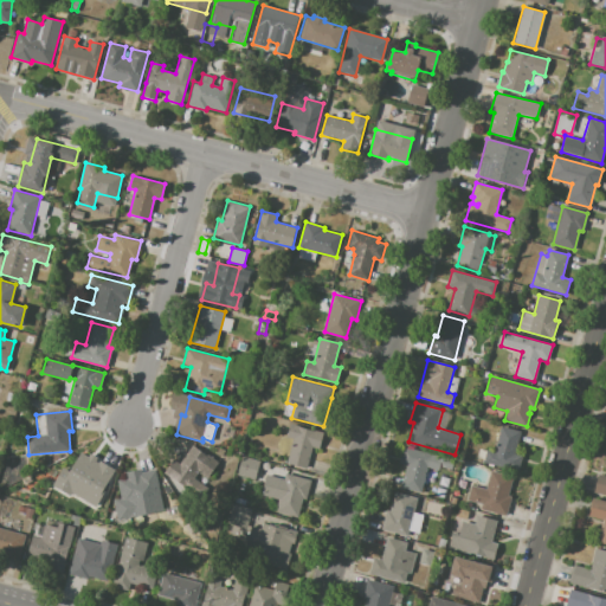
[(290,424),(298,425),(297,426),(314,431),(314,430),(323,432),(320,449),(313,446),(307,469),(287,464),(294,438),(287,437),(290,424)]
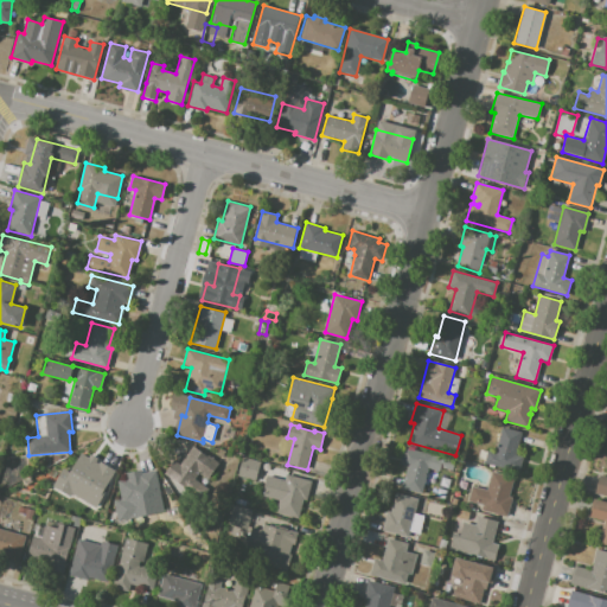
[(484,464),(487,451),(496,452),(503,427),(522,433),(516,455),(523,458),(519,473),(484,464)]
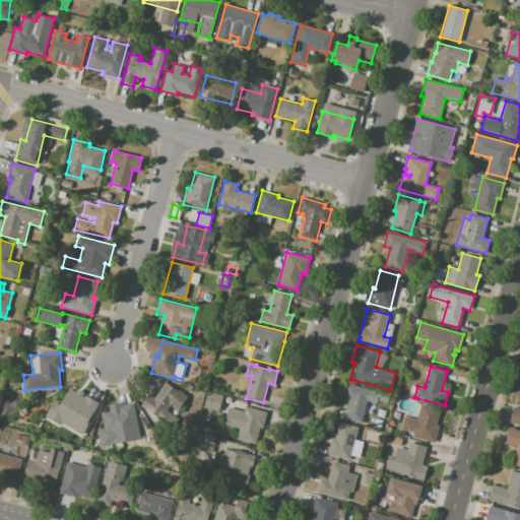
[(165,383),(166,382),(178,391),(179,390),(188,396),(177,412),(163,402),(153,414),(140,404),(148,394),(154,398),(165,383)]
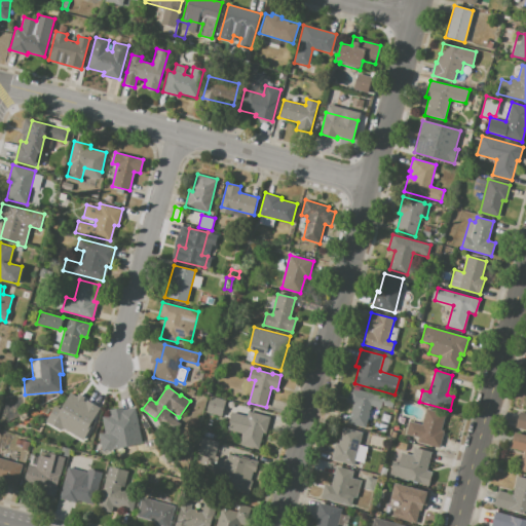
[(350,387),(381,396),(381,395),(393,399),(390,407),(382,405),(381,408),(371,405),(365,427),(348,423),(353,404),(346,402),(350,387)]
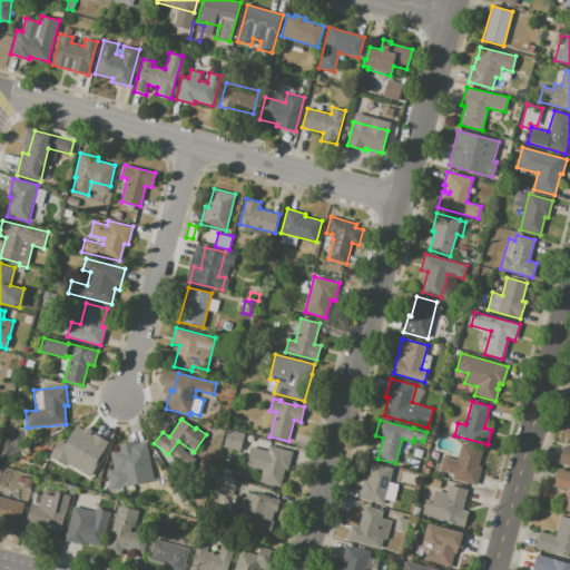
[(67,463),(65,465),(48,455),(58,439),(65,443),(75,425),(82,429),(84,426),(89,430),(88,433),(91,435),(92,433),(107,442),(88,475),(67,463)]
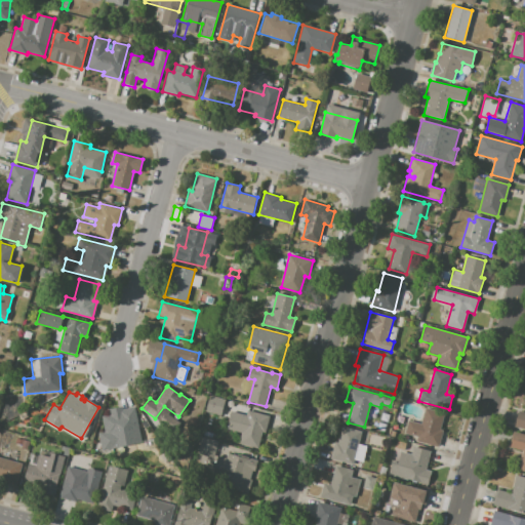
[(209,396),(225,399),(221,414),(206,411),(209,396)]
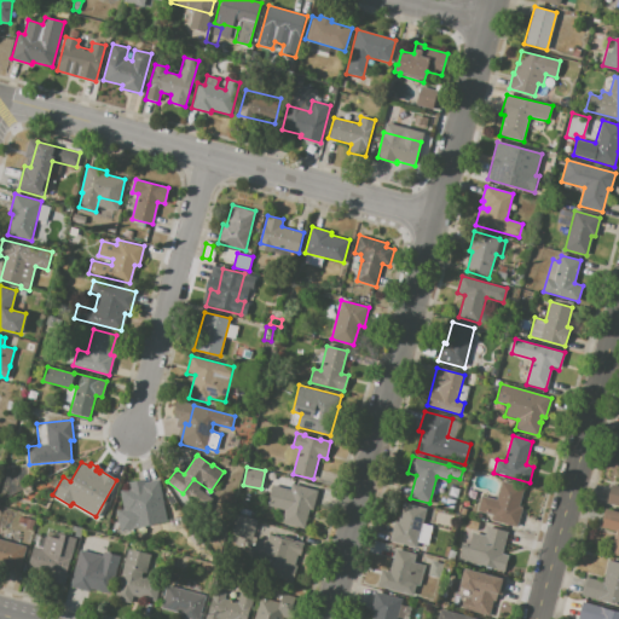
[(275,476),(288,479),(285,489),(290,490),(293,482),(319,490),(313,510),(310,509),(304,527),(283,522),(287,509),(267,504),(275,476)]
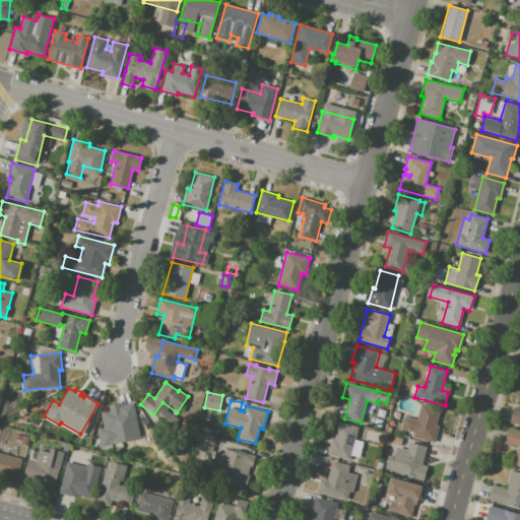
[(101,411),(117,409),(116,405),(132,403),(135,426),(104,431),(101,411)]
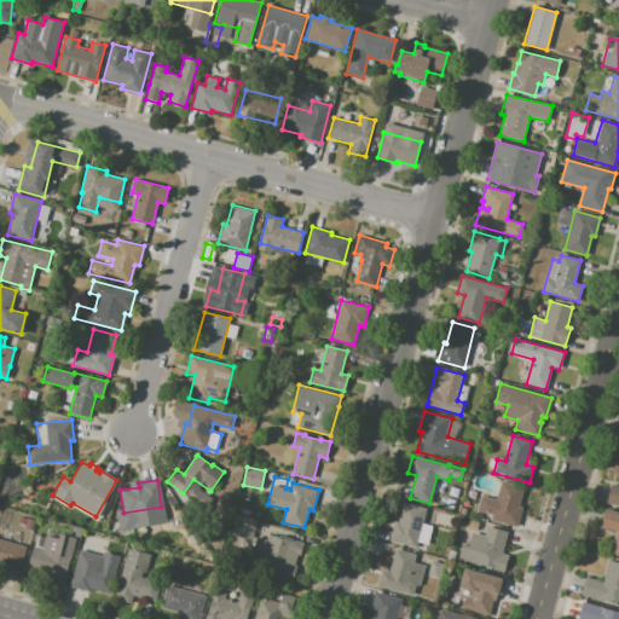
[(481,496),(496,499),(501,481),(525,487),(519,507),(522,508),(518,527),(490,520),(491,515),(476,510),(481,496)]
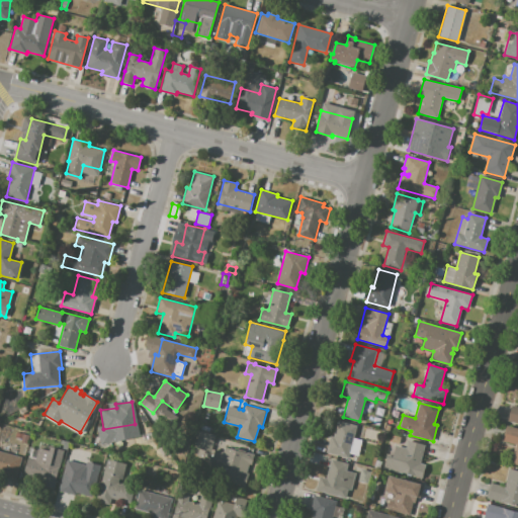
[(5,414),(1,410),(5,405),(9,408),(5,414)]
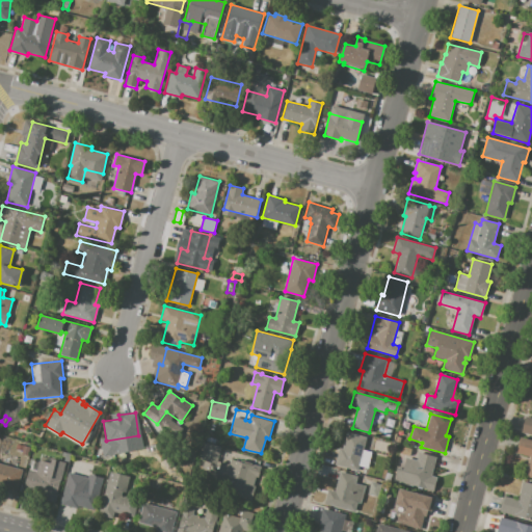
[(526,416),(531,418),(531,434),(522,432),(526,416)]
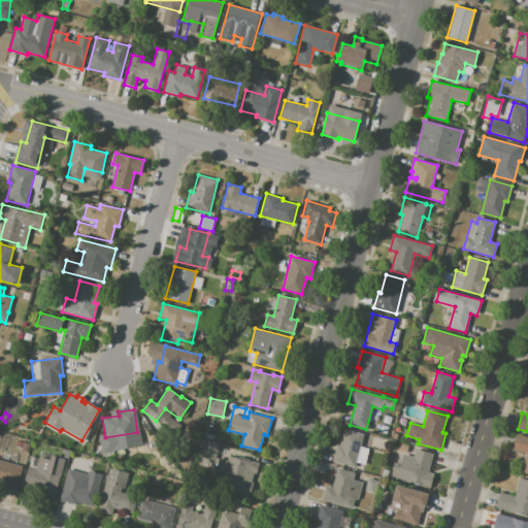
[(344,429),(363,434),(355,467),(332,461),(336,444),(339,444),(344,429)]
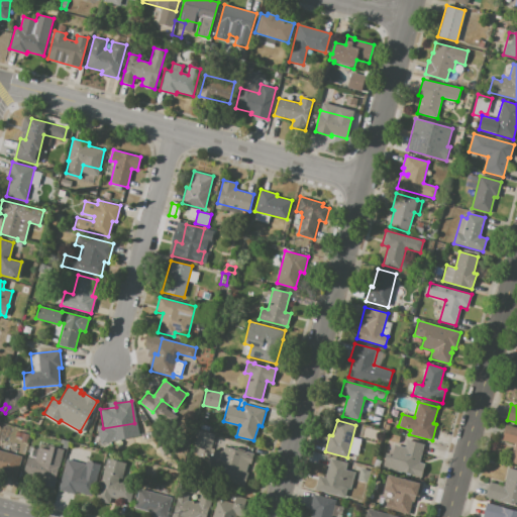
[(506,425),(516,427),(516,463),(510,462),(515,443),(502,440),(506,425)]
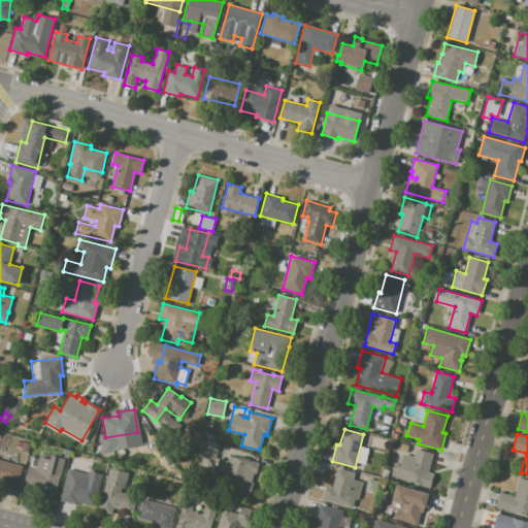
[(203,438),(220,442),(215,463),(198,459),(203,438)]
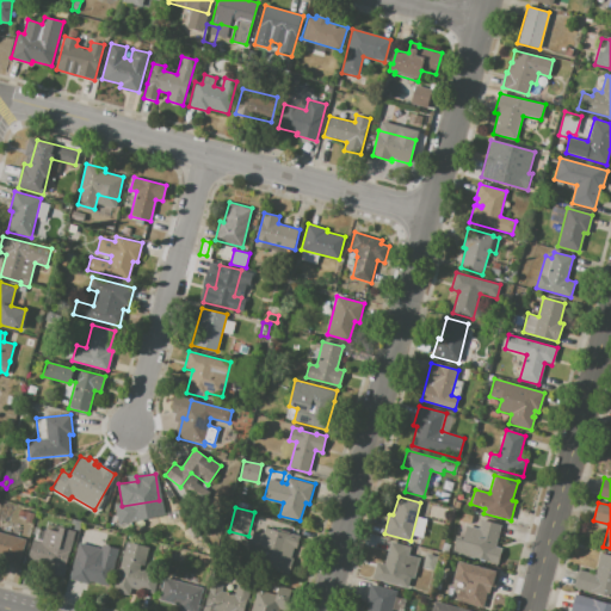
[(24,522),(28,511),(34,513),(31,523),(24,522)]
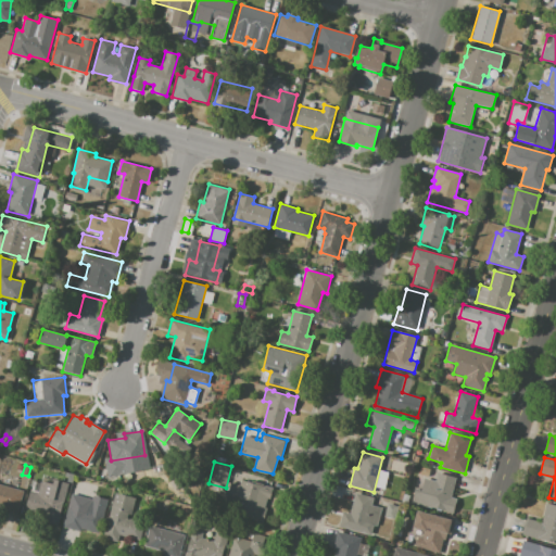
[(419,475),(421,467),(430,469),(428,477),(419,475)]
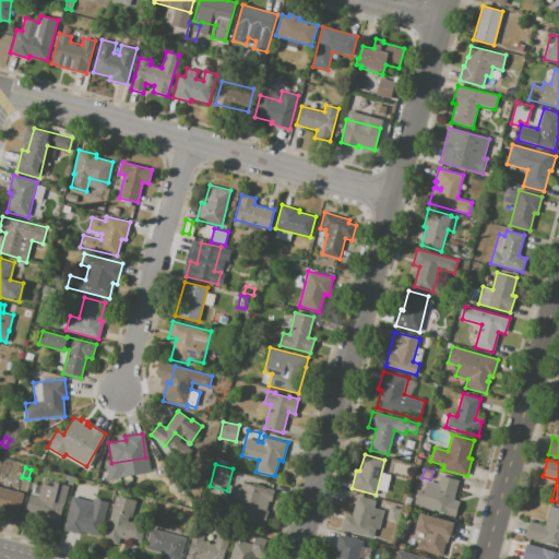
[(414,507),(417,492),(423,494),(426,480),(438,484),(440,475),(459,479),(450,515),(414,507)]
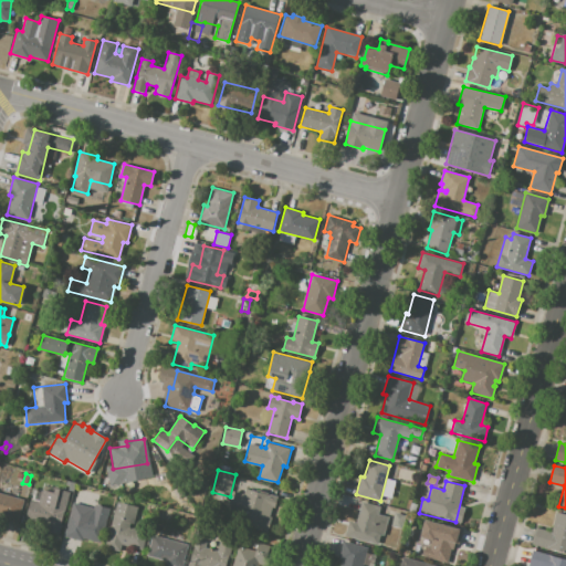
[(42,490),(54,492),(55,488),(70,492),(59,534),(48,532),(50,522),(45,521),(46,514),(37,512),(42,490)]
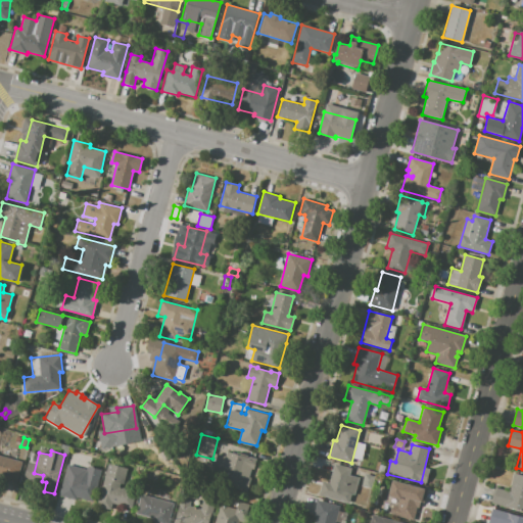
[(227,452),(239,455),(239,453),(248,455),(247,457),(256,459),(254,469),(251,469),(248,478),(251,478),(247,491),(223,485),(225,477),(212,474),(218,455),(225,457),(227,452)]
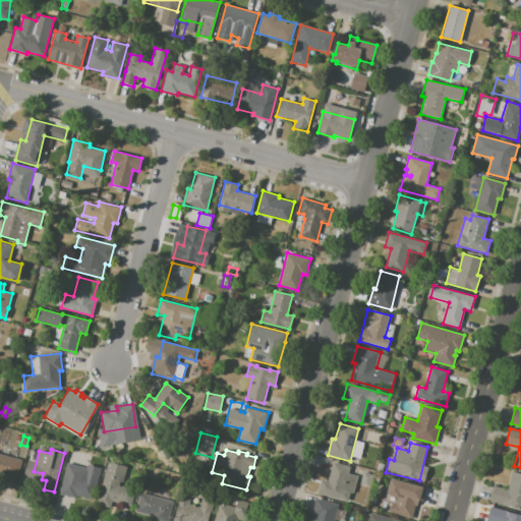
[(0,454),(22,460),(16,481),(0,476),(0,454)]
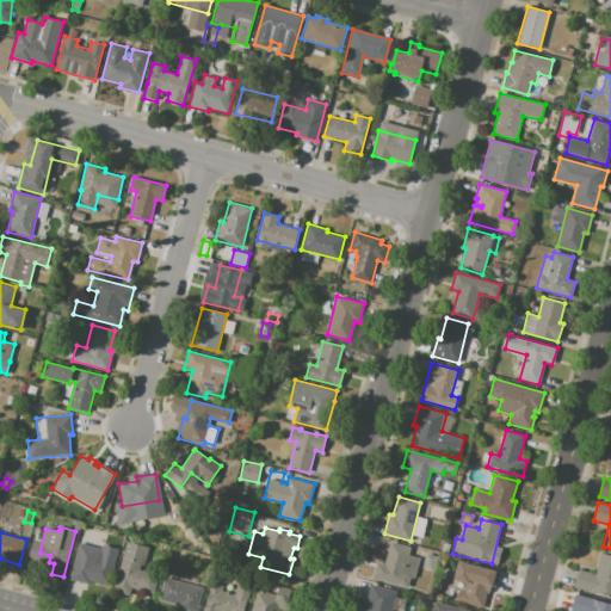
[(390,541),(412,547),(409,555),(420,559),(412,588),(372,578),(376,562),(384,565),(390,541)]
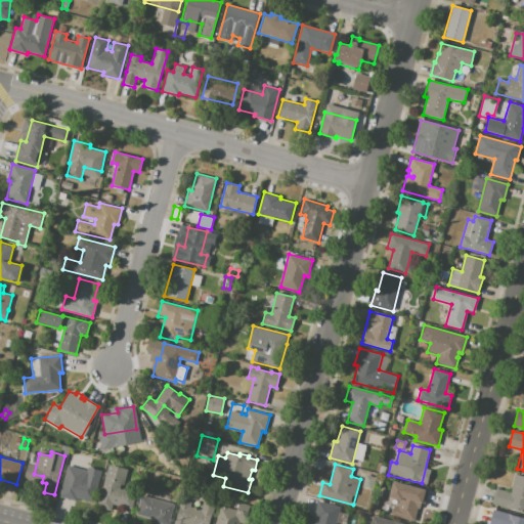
[(64,474),(84,479),(87,467),(100,471),(92,503),(77,498),(76,500),(59,496),(64,474)]
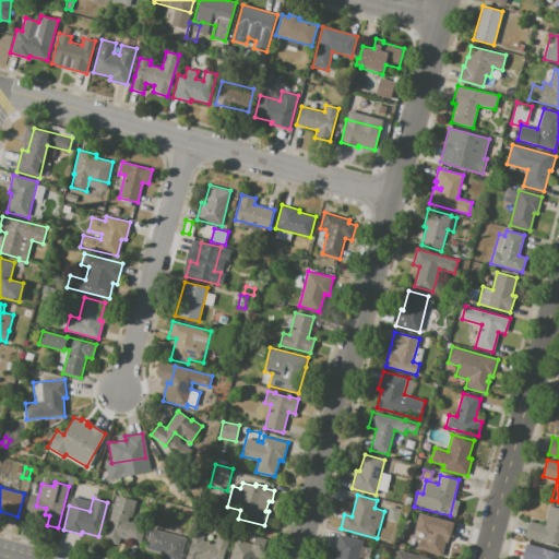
[(115,500),(131,504),(127,522),(137,525),(132,543),(119,539),(118,544),(104,540),(115,500)]
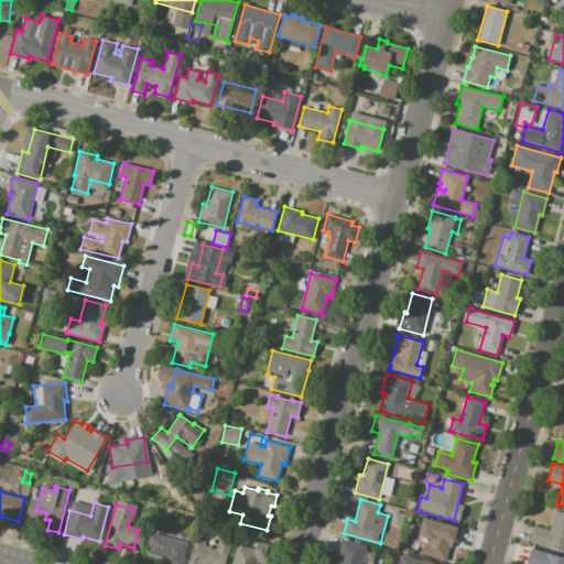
[(535,525),(549,529),(554,510),(563,512),(563,550),(531,542),(535,525)]
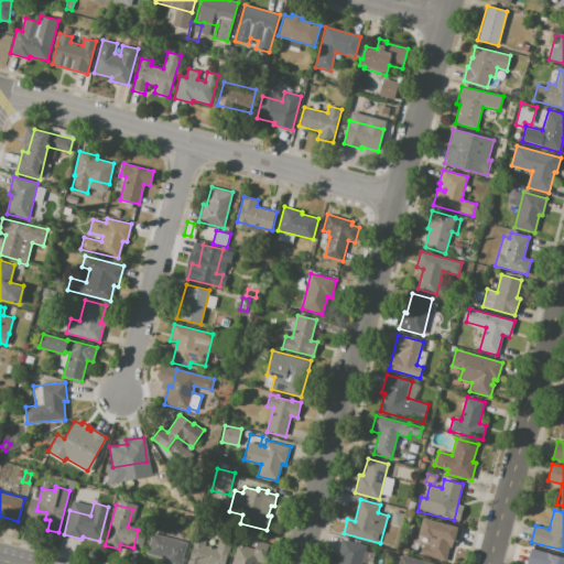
[(427,519),(458,528),(454,542),(449,541),(444,561),(425,555),(430,539),(423,537),(427,519)]
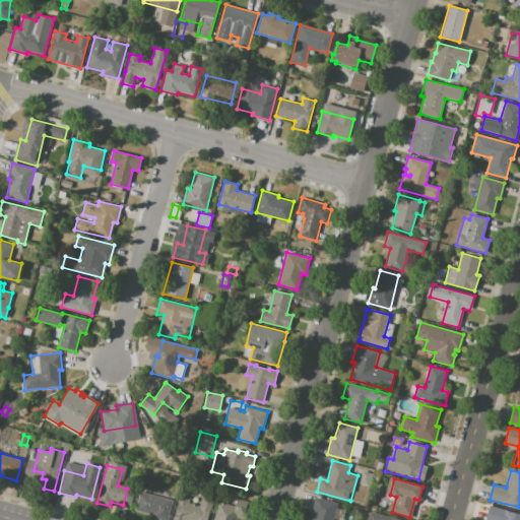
[(141,492),(173,501),(167,519),(158,519),(151,518),(151,515),(136,511),(141,492)]
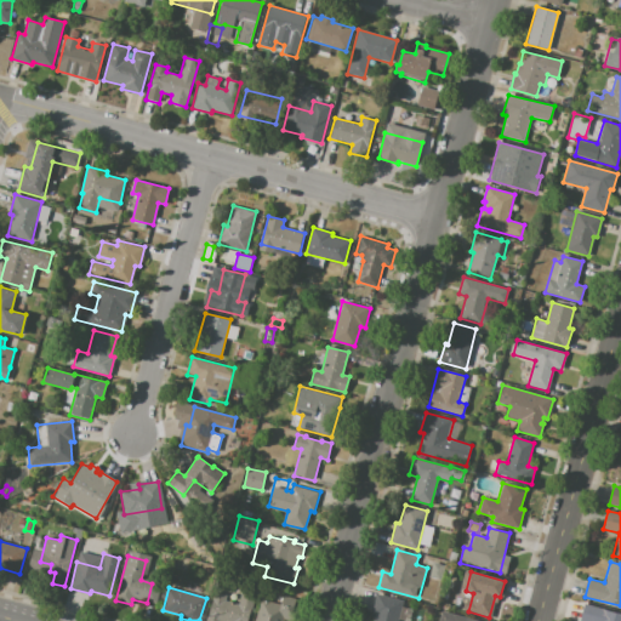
[(215,592),(227,596),(224,600),(239,604),(243,590),(256,593),(248,620),(205,620),(208,615),(209,616),(215,592)]
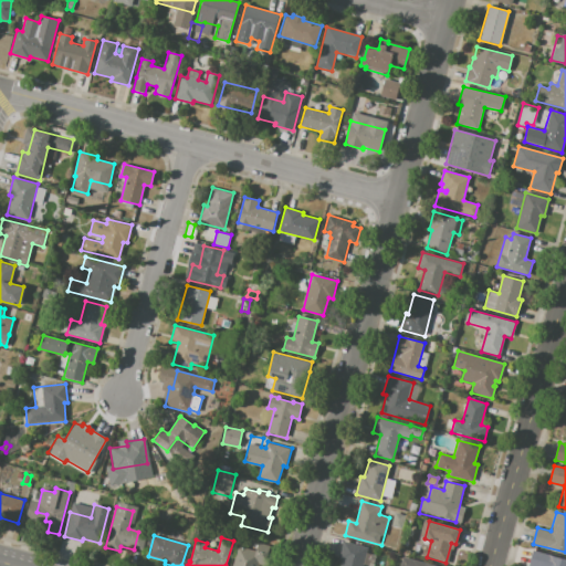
[(343,541),(368,547),(363,565),(339,565),(342,561),(338,559),(343,541)]
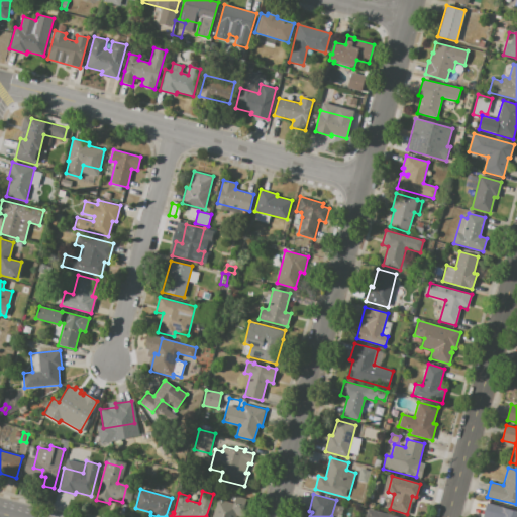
[(212,516),(217,498),(225,500),(225,501),(232,503),(234,497),(249,501),(244,516),(236,515),(235,516),(212,516)]
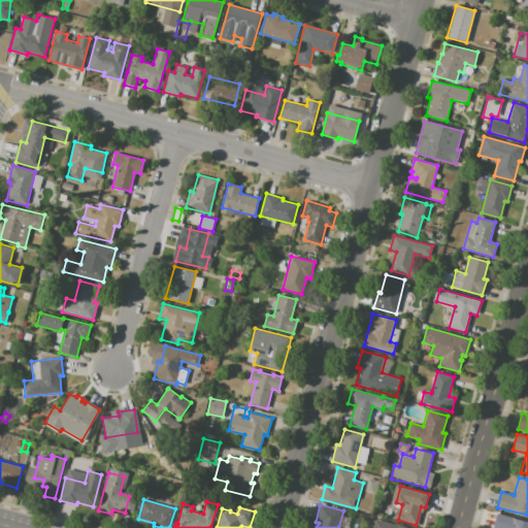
[(492,527),(496,514),(527,521),(527,527),(492,527)]
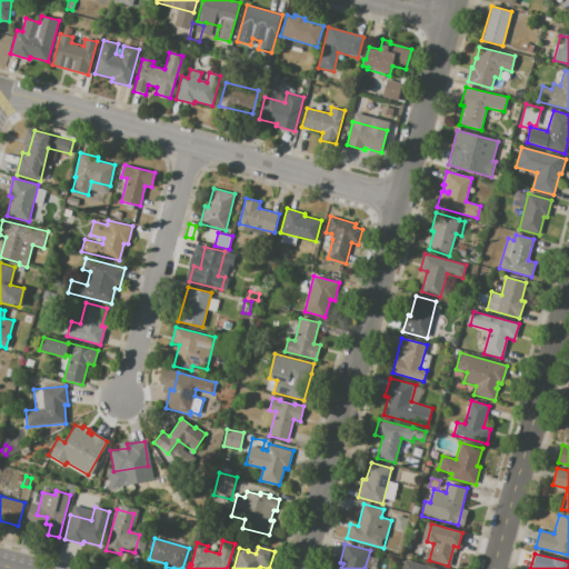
[(401,568),(405,559),(439,568),(401,568)]
